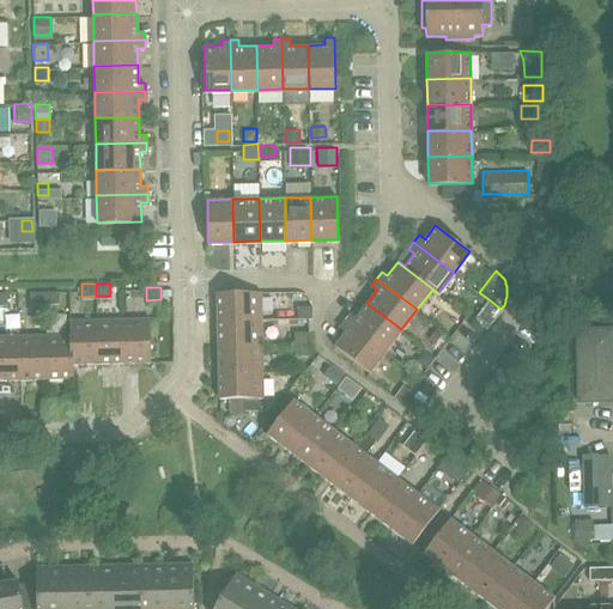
[(44,290),(30,290),(30,302),(44,302),(44,290)]
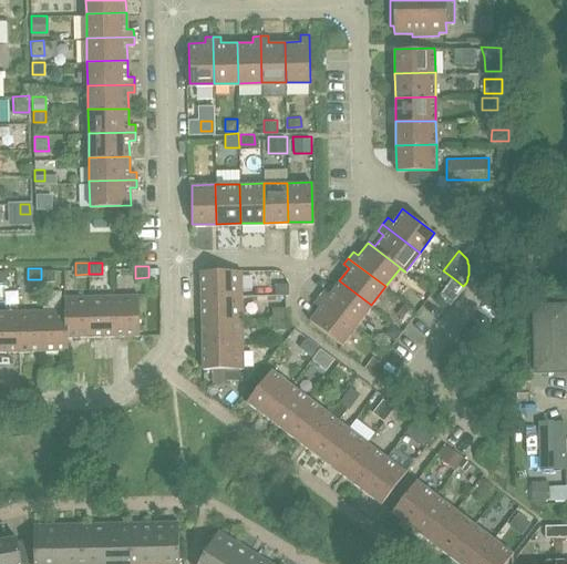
[(54,268),(41,268),(41,279),(54,279),(54,268)]
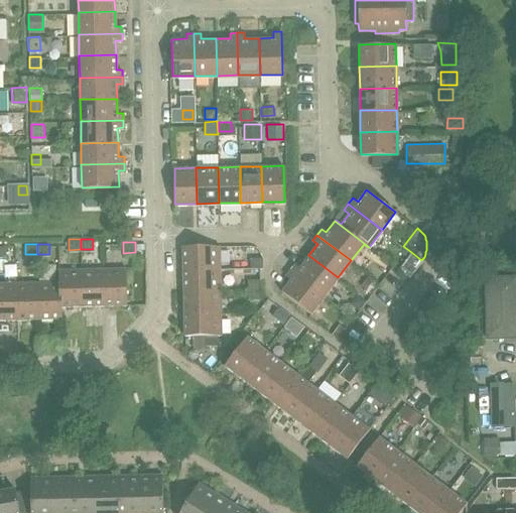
[(182,245),(182,247),(183,268),(220,267),(219,245),(182,245)]
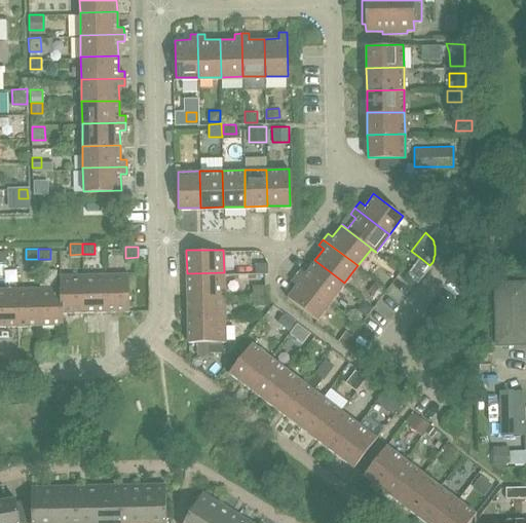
[(419,278),(429,265),(419,257),(409,270),(419,278)]
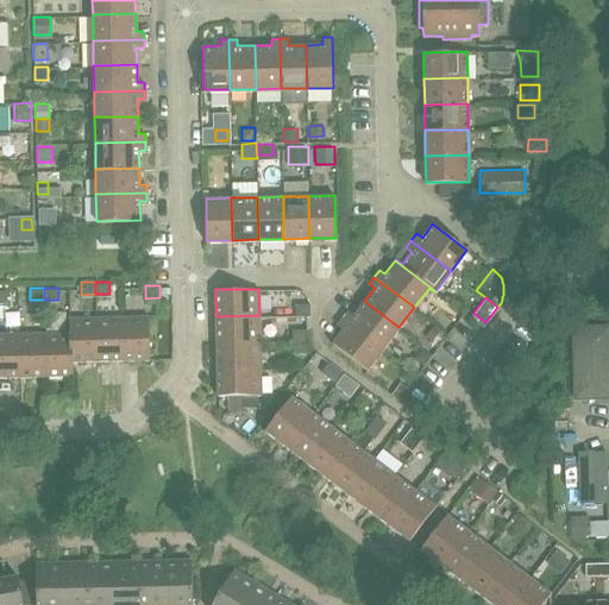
[(349,310),(343,317),(383,347),(399,327),(364,301),(353,315),(349,310)]
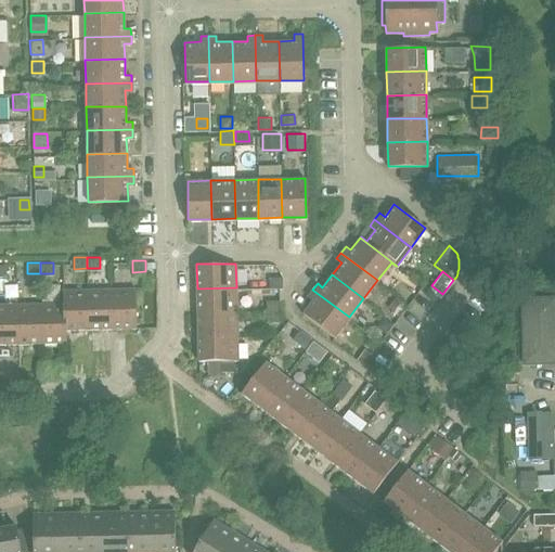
[(269,276),(269,287),(282,287),(282,276),(269,276)]
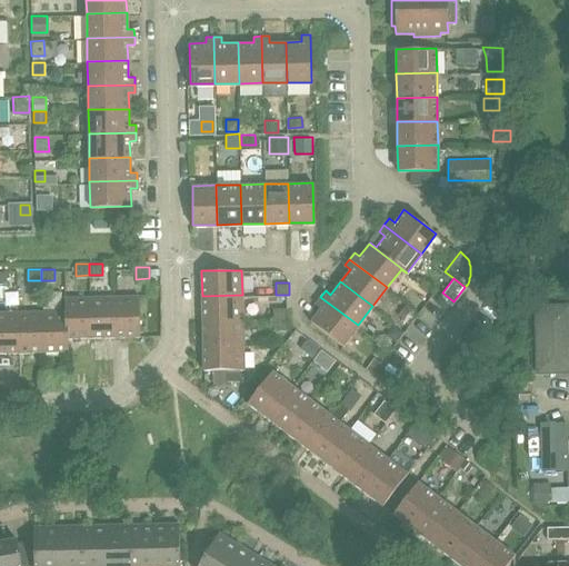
[(202,296),(202,320),(242,319),(242,295),(202,296)]
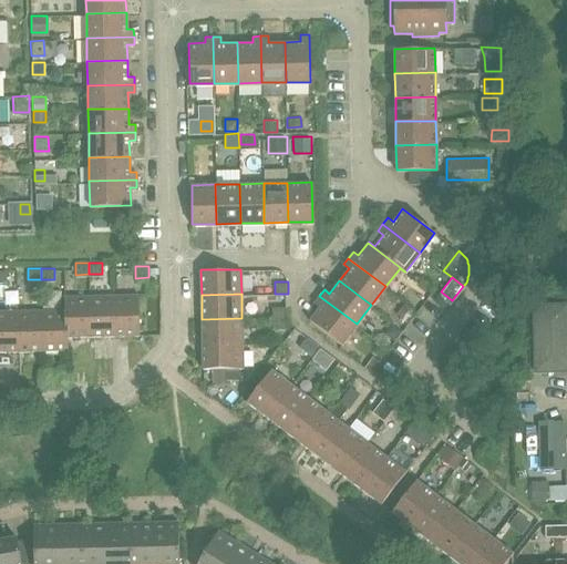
[(113,295),(89,296),(90,335),(113,335),(113,295)]
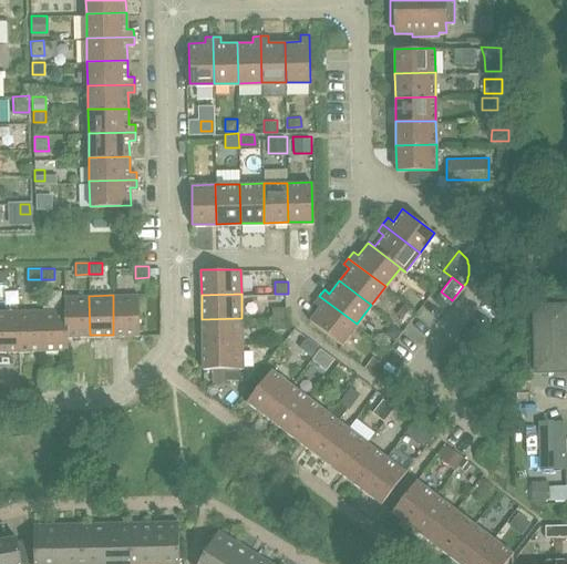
[(137,295),(113,295),(113,335),(138,334),(137,295)]
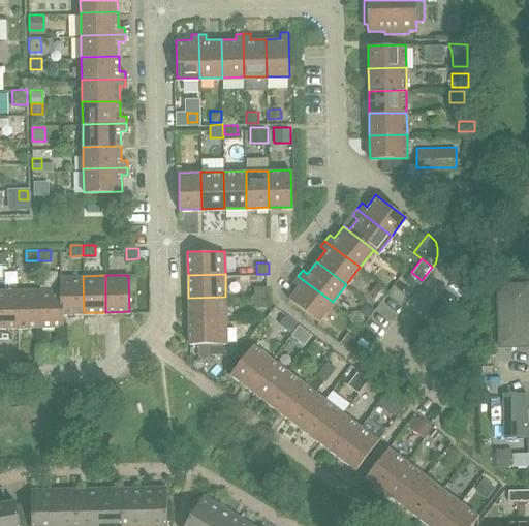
[(60,288),(38,289),(39,326),(62,326),(61,276),(59,276),(60,288)]
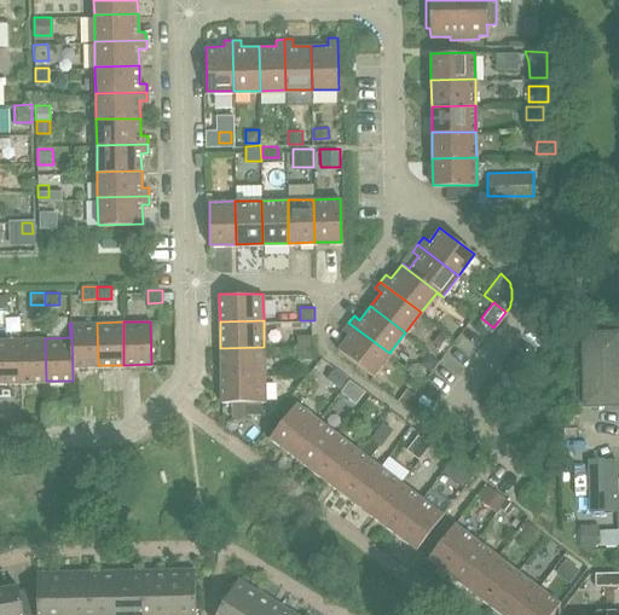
[(97,323),(71,323),(73,381),(74,381),(74,366),(98,365),(97,323)]
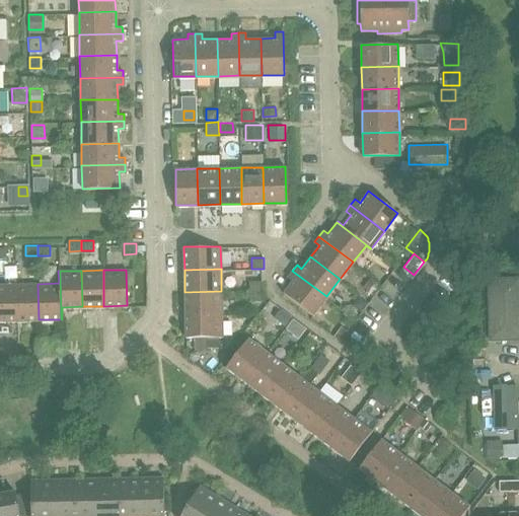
[(312,314),(326,296),(292,271),(288,277),(292,280),(283,292),(312,314)]
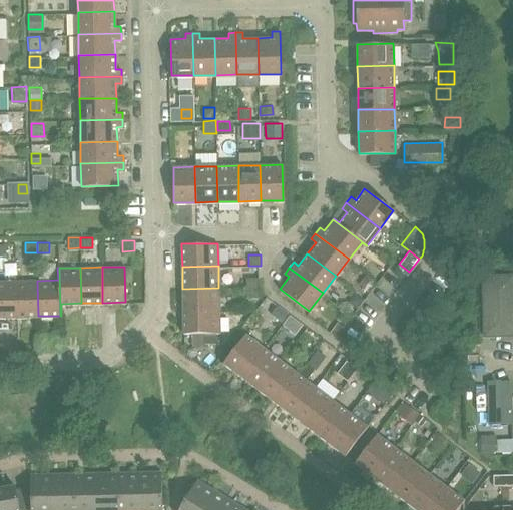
[(486,337),(512,336),(512,274),(485,275),(486,337)]
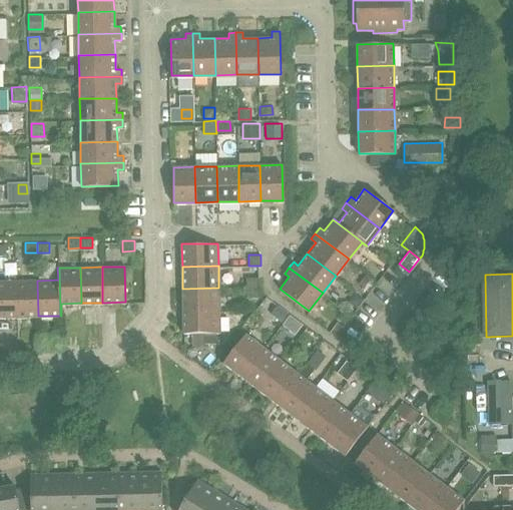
[(258,277),(245,276),(245,287),(259,287),(258,277)]
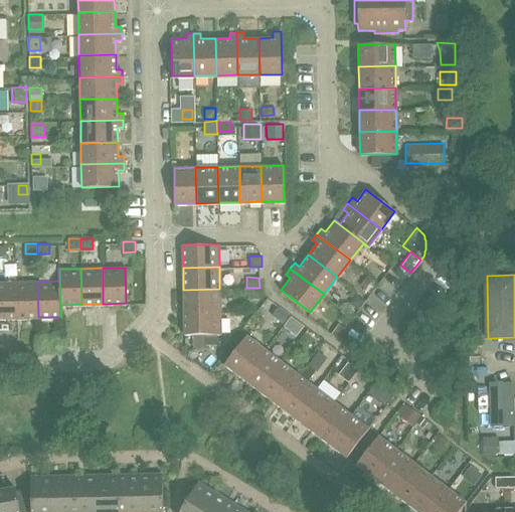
[(366,284),(373,289),(378,283),(371,278),(366,284)]
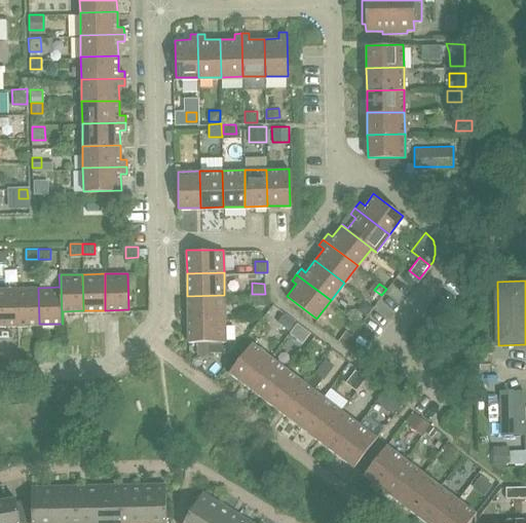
[(16,288),(0,288),(0,325),(17,325),(16,288)]
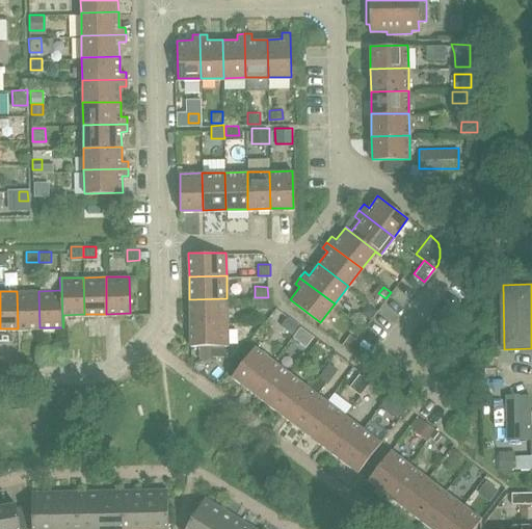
[(38,291),(17,291),(18,328),(40,327),(38,291)]
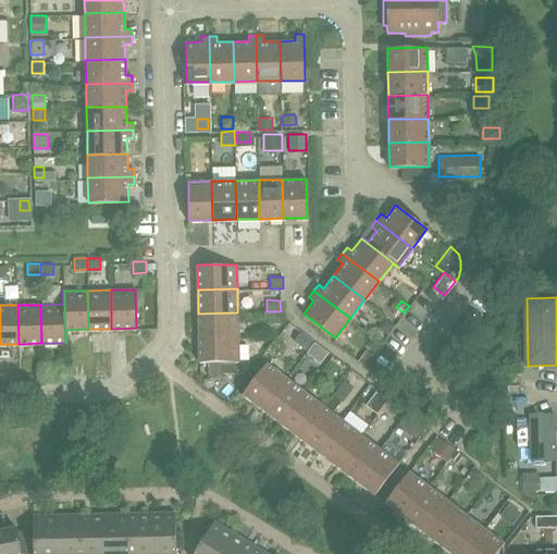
[(281,322),(281,311),(267,311),(268,322),(281,322)]
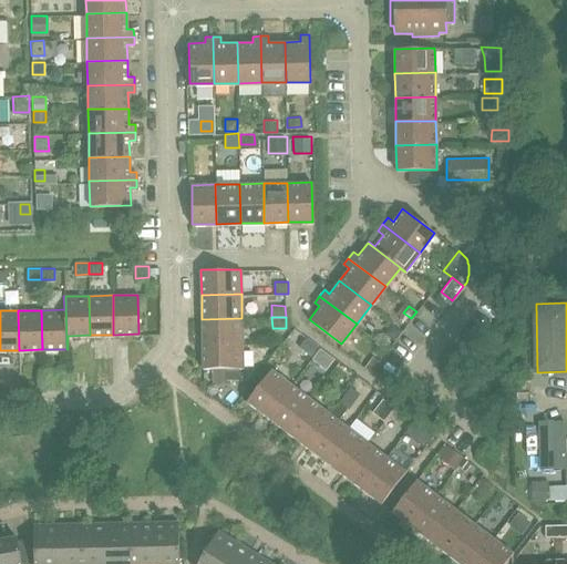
[(202,319),(202,342),(243,341),(241,318),(202,319)]
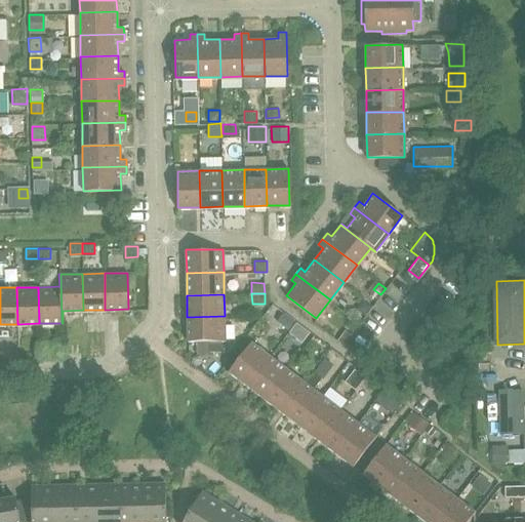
[(355,311),(363,317),(371,306),(363,299),(355,311)]
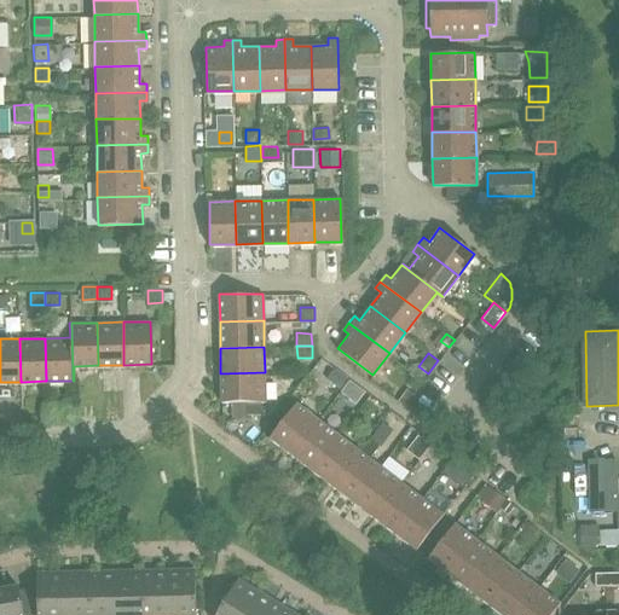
[(328,377),(341,387),(348,377),(335,367),(328,377)]
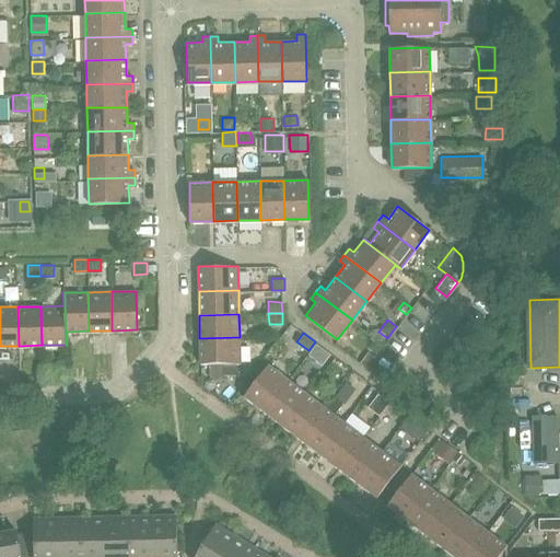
[(236,373),(236,362),(240,362),(240,337),(199,338),(200,363),(222,363),(222,373),(236,373)]
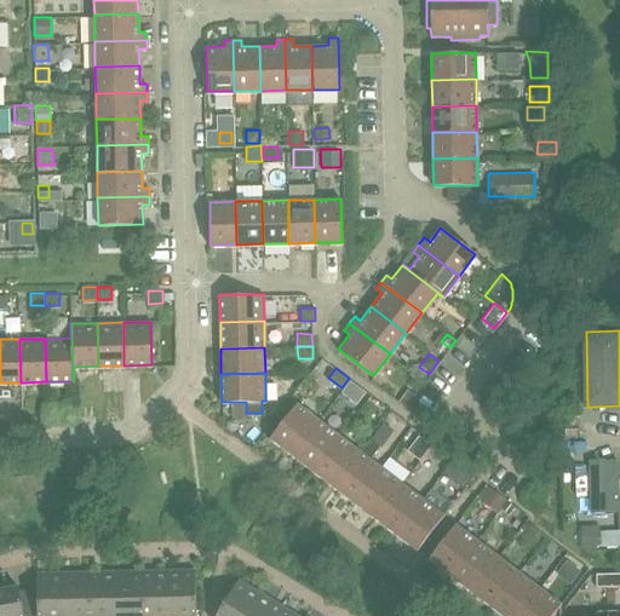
[(350,379),(340,391),(356,402),(365,390),(350,379)]
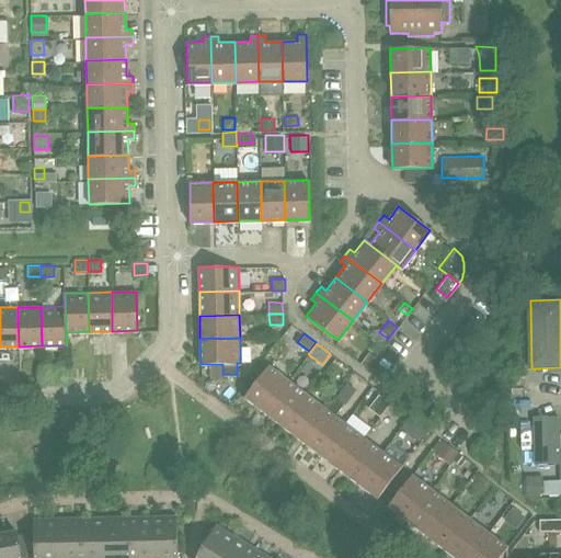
[(368,352),(361,362),(366,366),(374,356),(368,352)]
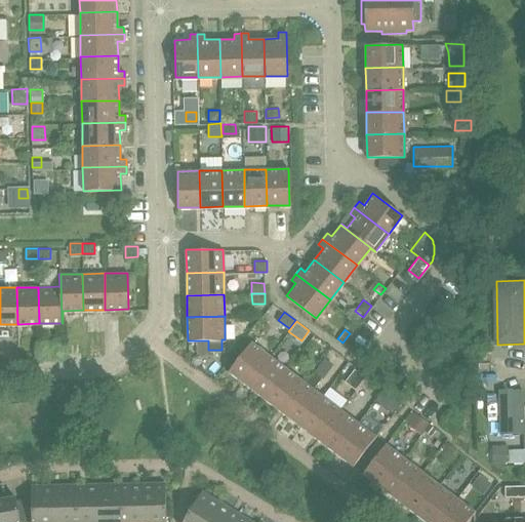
[(228,370),(246,385),(269,355),(250,340),(228,370)]
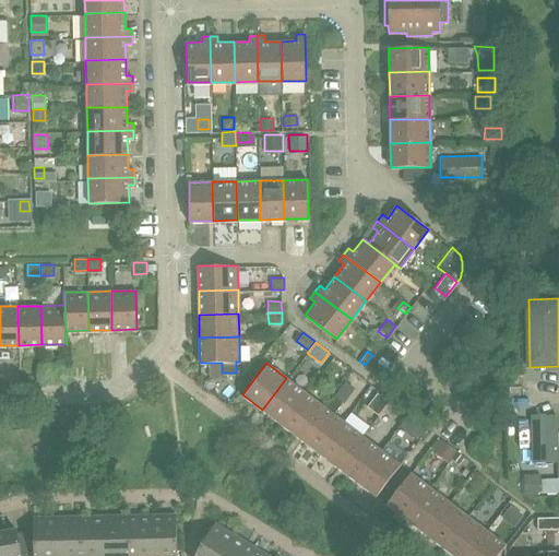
[(262,410),(281,424),(305,392),(286,378),(262,410)]
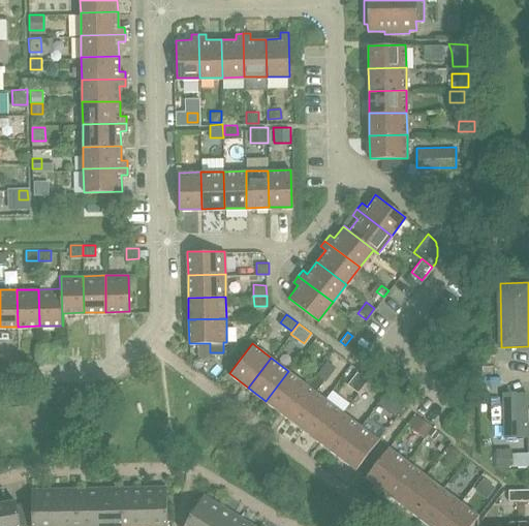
[(356,369),(348,379),(359,388),(367,376),(356,369)]
